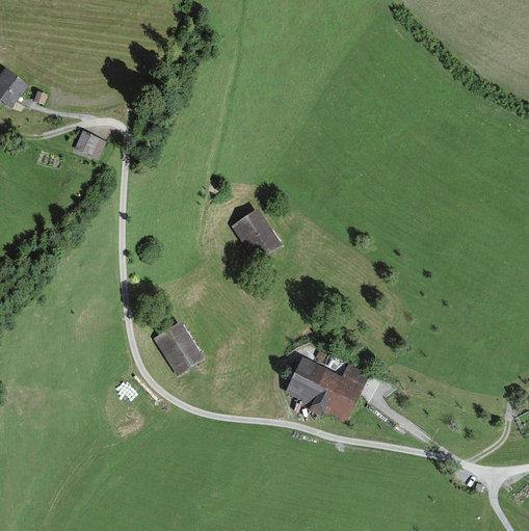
[(28,84),(5,70),(0,77),(0,95),(15,104),(28,84)]
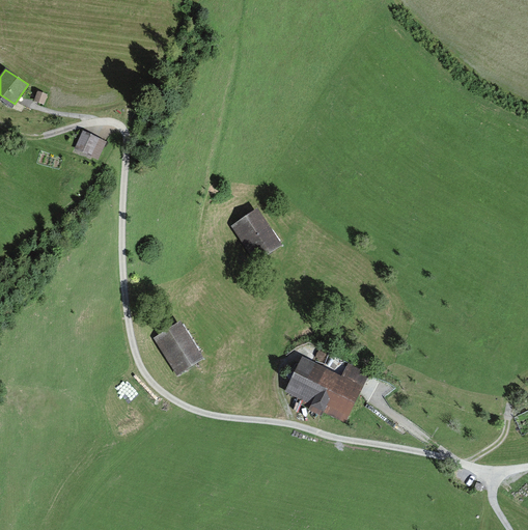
[(84,132),(76,148),(95,159),(105,142),(84,132)]
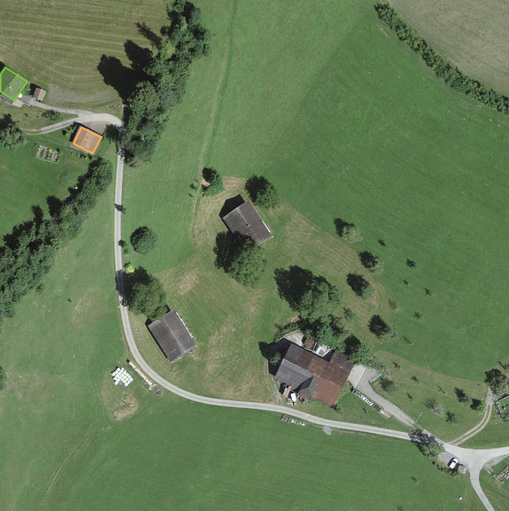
[(247,197),(220,213),(246,259),(273,243),(247,197)]
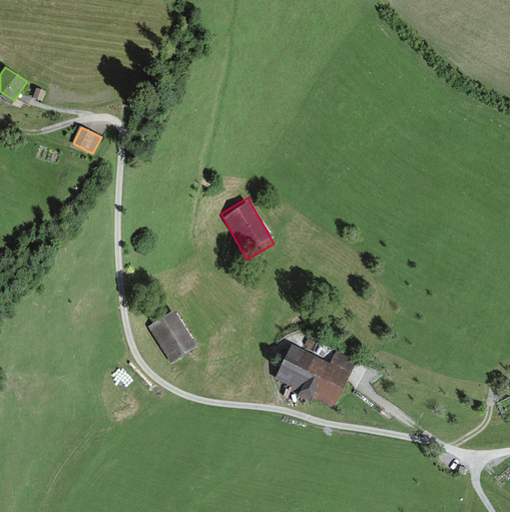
[(152,325),(173,358),(191,347),(170,314),(152,325)]
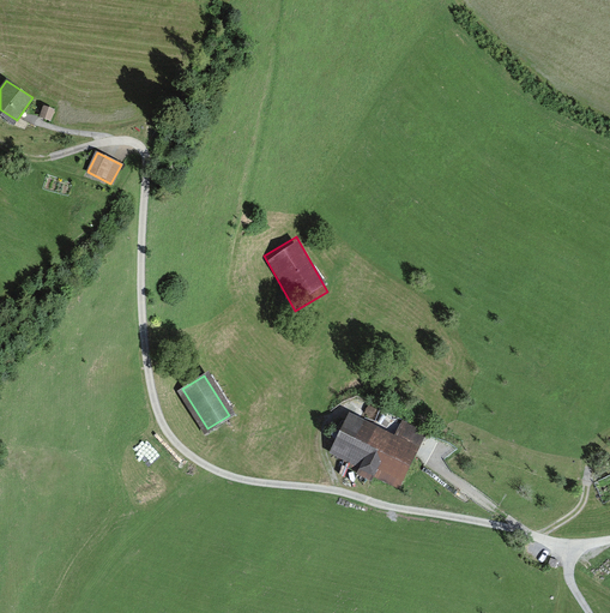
[(349,409),(330,449),(398,482),(418,442),(349,409)]
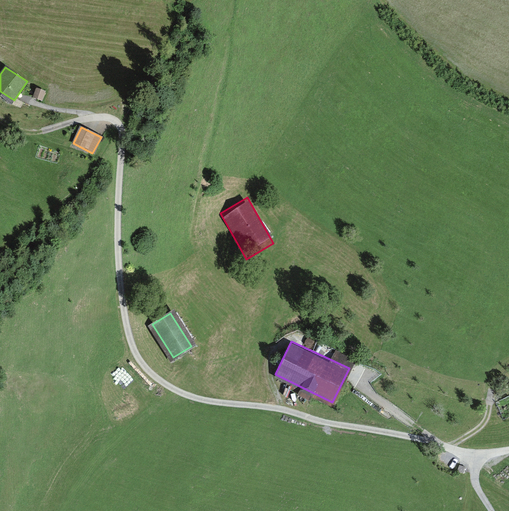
All buildings are outlined.
